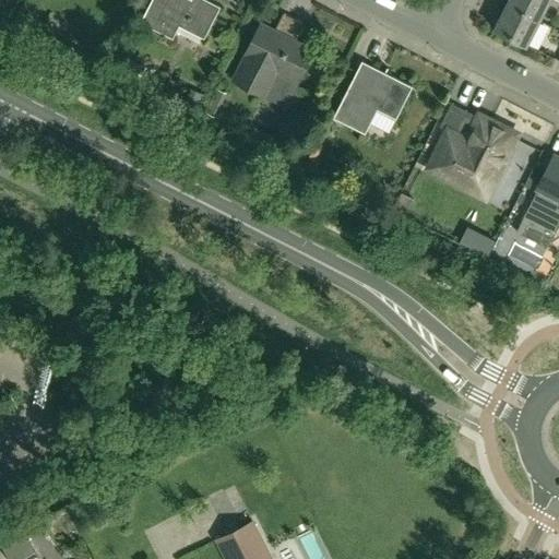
[(178,0),(177,0),(152,0),(141,22),(174,38),(180,25),(205,38),(222,7),(209,0),(191,0),(189,6),(178,0)]
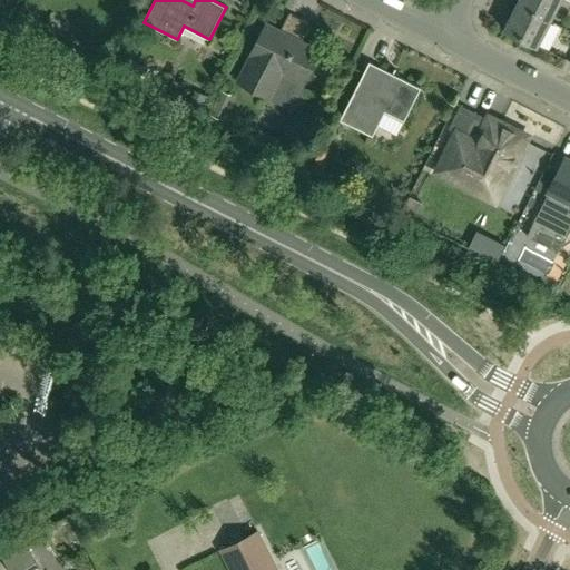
[(549,21),(559,0),(519,0),(517,5),(549,21)]
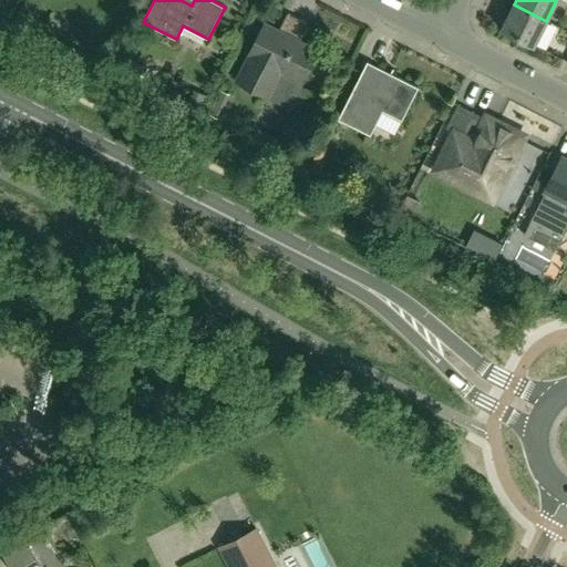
[(534,45),(546,21),(514,4),(502,30),(534,45)]
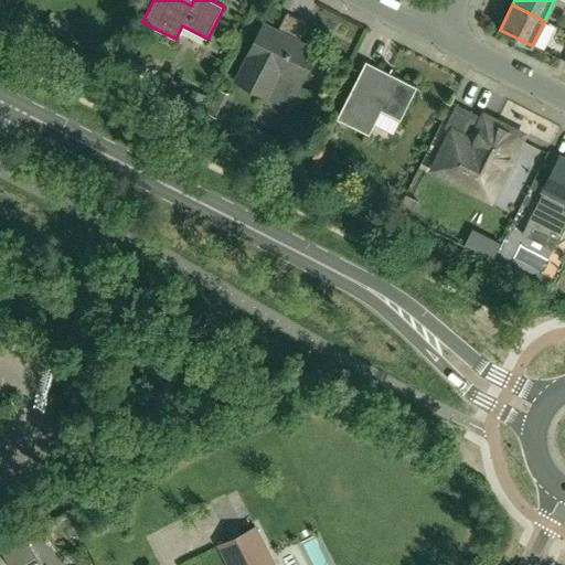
[(258,35),(236,80),(269,96),(290,107),(302,83),(319,50),(298,40),(307,23),(287,13),(279,30),(265,22),(258,35)]
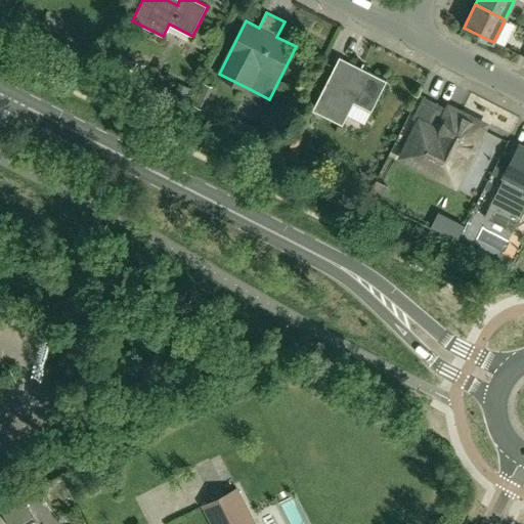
[(312,111),(343,125),(354,102),(372,112),(387,81),(340,56),(312,111)]
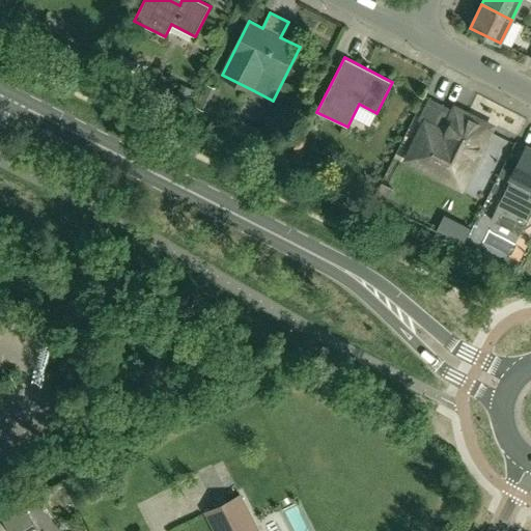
[(179,87),(175,96),(188,103),(193,92),(179,87)]
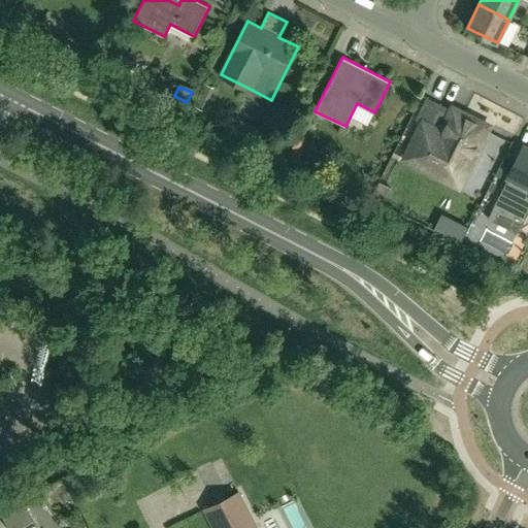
[(420,122),(401,158),(404,159),(459,187),(473,158),(475,159),(479,159),(481,157),(483,154),(483,151),(482,149),(479,146),(480,144),(488,129),(463,117),(460,123),(450,117),(453,110),(428,98),(427,98),(416,120),(417,121),(420,122)]
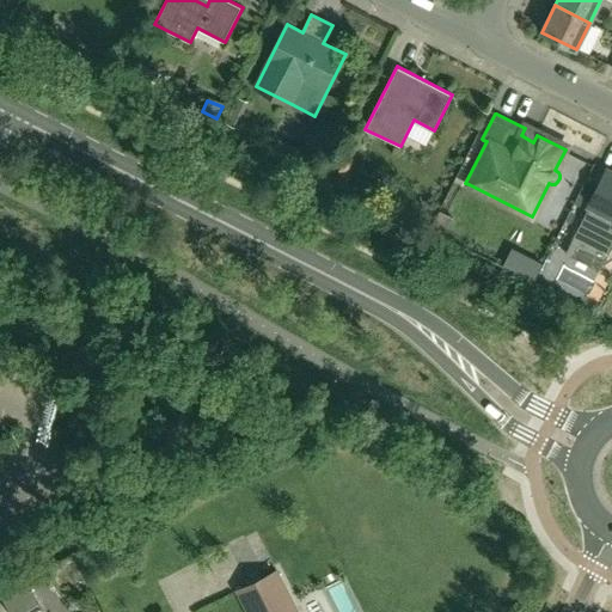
[(565,255),(600,271),(611,246),(611,172),(607,171),(565,255)]
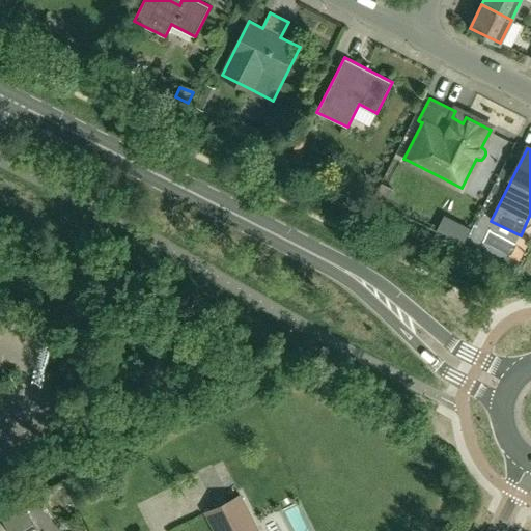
[(385,203),(393,188),(382,183),(373,197),(385,203)]
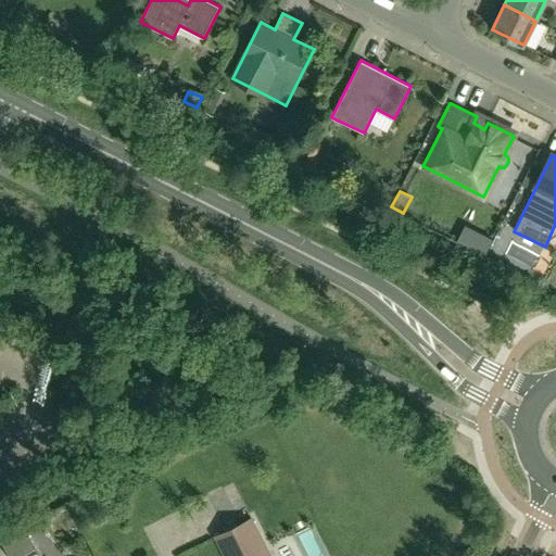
[(268,555),(251,519),(216,536),(225,555),(268,555)]
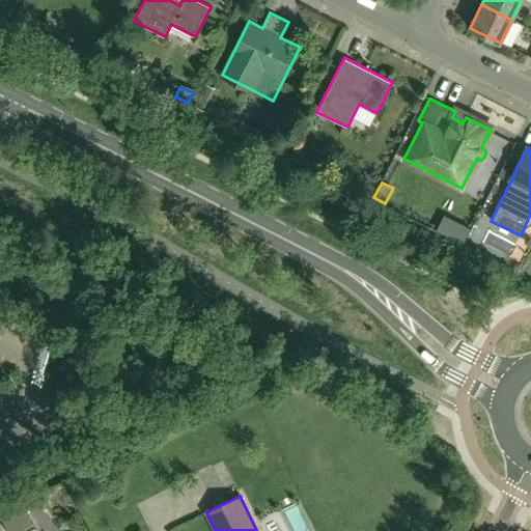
[(18,530),(12,522),(28,513),(28,512),(23,504),(1,516),(9,530),(18,530)]
